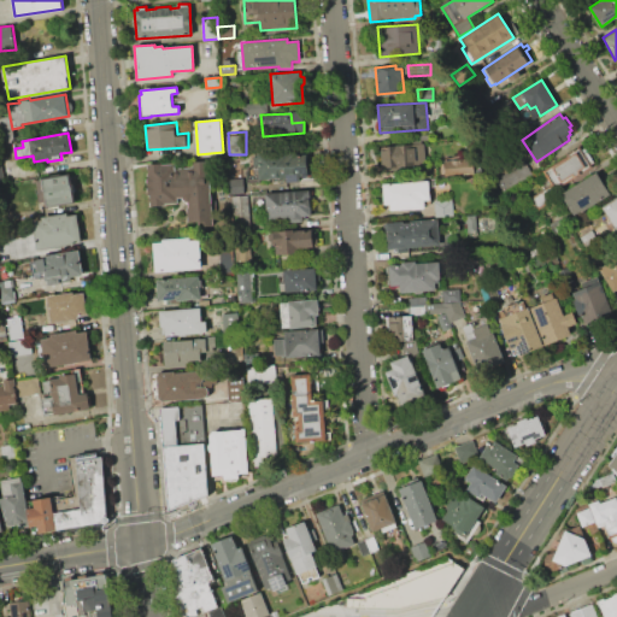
[(382,146),(424,144),(425,166),(383,168),(383,159),(381,159),(381,150),(382,148),(382,146)]
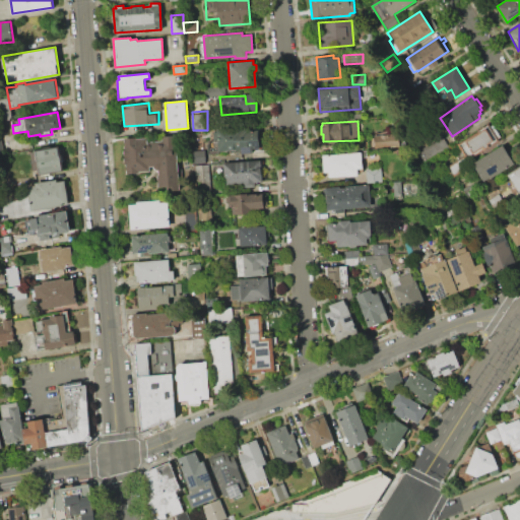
[(457,144),(477,130),(489,123),(501,141),(486,150),(485,149),(468,160),(465,155),(459,159),(453,150),(459,146),(457,144)]
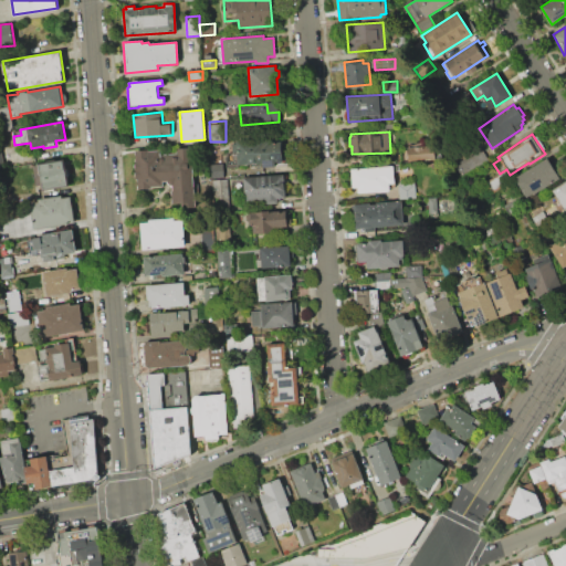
[(238,165),(237,155),(232,155),(231,139),(253,138),(254,143),(282,142),(283,161),(275,163),(275,168),(262,168),(261,163),(238,165)]
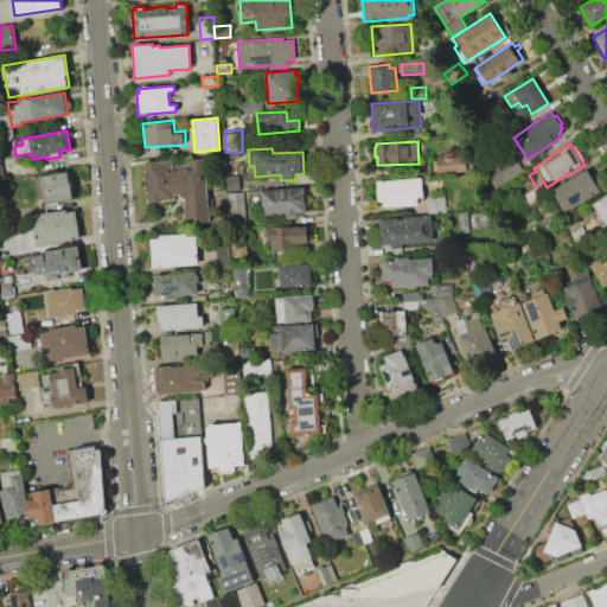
[(436,158),(466,155),(468,177),(438,179),(436,158)]
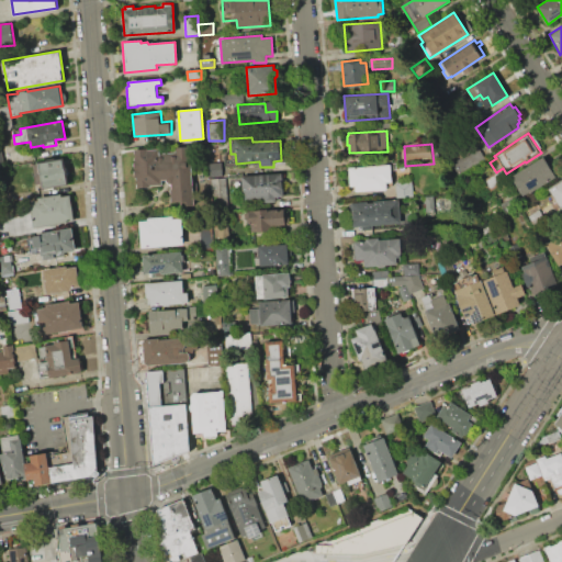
[(190,146),(194,202),(170,203),(169,187),(164,180),(161,181),(161,186),(152,186),(152,188),(136,189),(134,150),(158,148),(159,153),(178,152),(178,147),(190,146)]
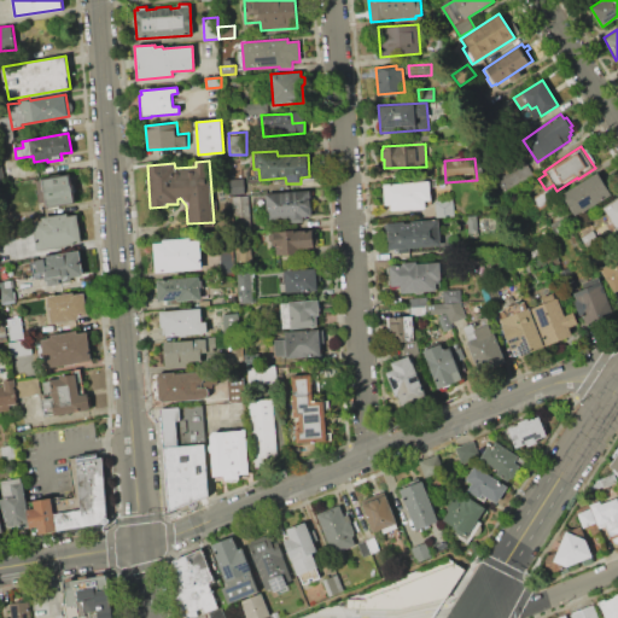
[(495,180),(525,162),(534,176),(503,194),(495,180)]
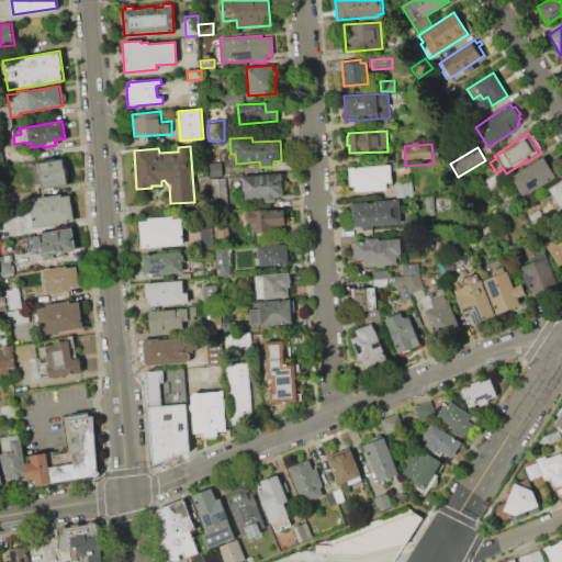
[(209,149),(210,176),(223,175),(222,149),(209,149)]
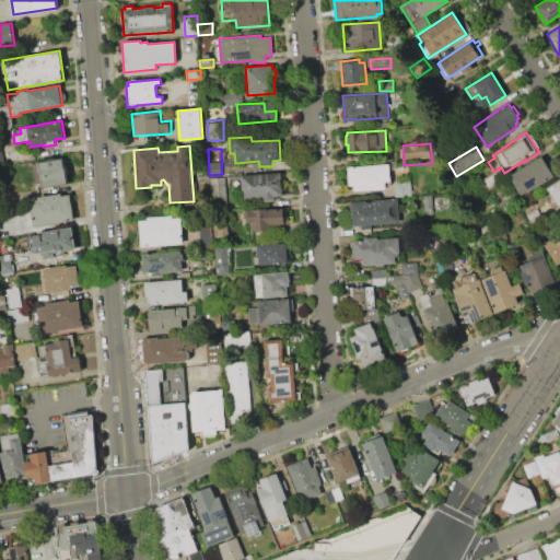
[(509,176),(541,156),(553,176),(522,196),(509,176)]
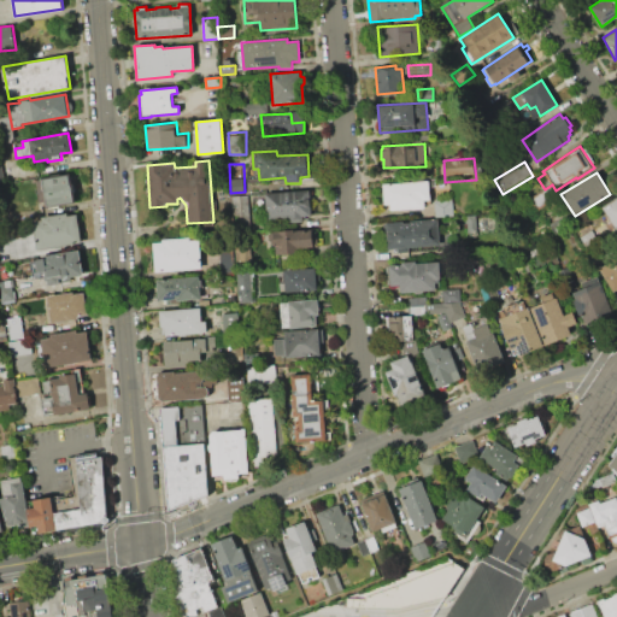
[(36,180),(70,174),(71,182),(74,184),(77,197),(75,203),(75,204),(46,209),(45,201),(40,203),(36,180)]
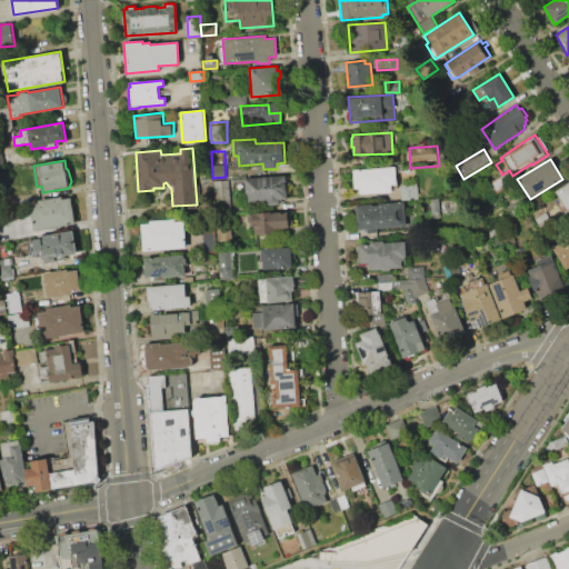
[(353,169),(396,167),(397,183),(391,185),(391,191),(361,193),(360,188),(355,188),(353,169)]
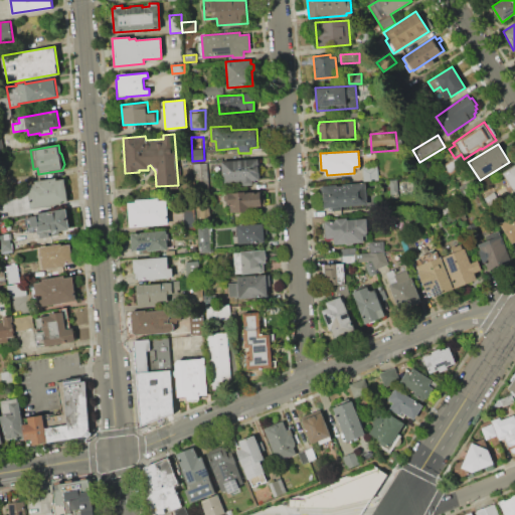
[(221,161),(259,159),(260,180),(253,181),(253,183),(250,184),(245,185),(241,184),(241,182),(223,183),(221,161)]
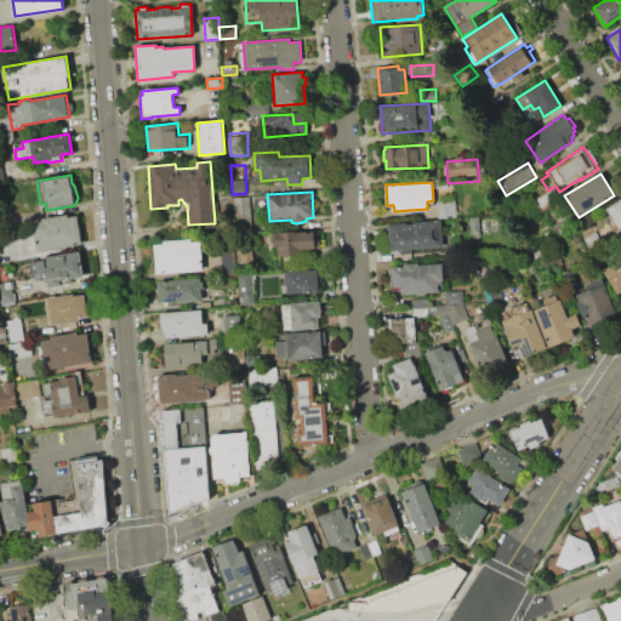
[(533,199),(545,192),(553,204),(541,212),(533,199)]
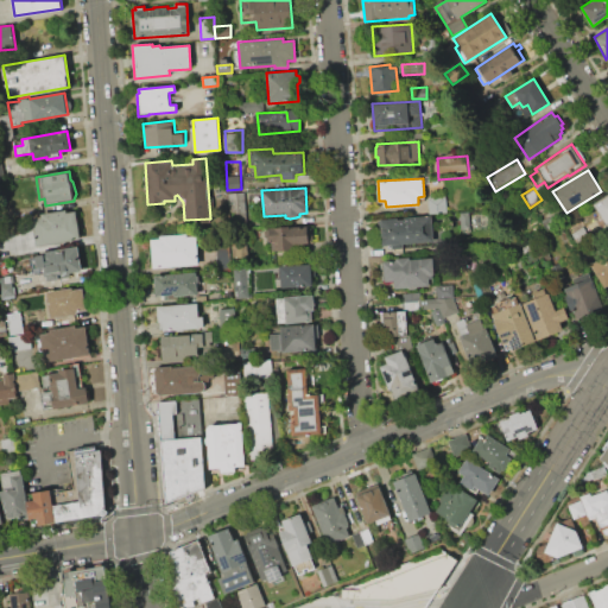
[(229,192),(245,192),(247,227),(230,227),(229,192)]
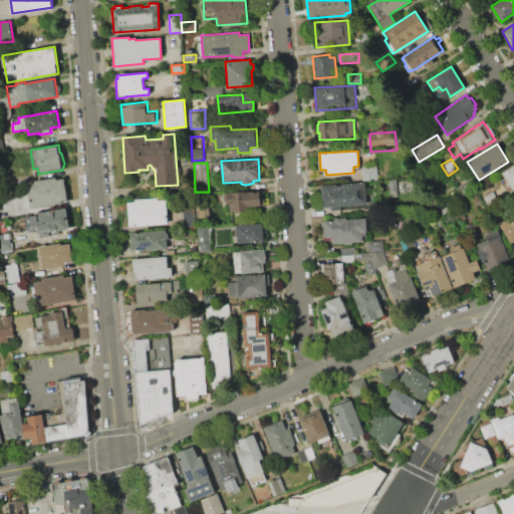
[(501,173),(513,165),(513,188),(512,190),(501,173)]
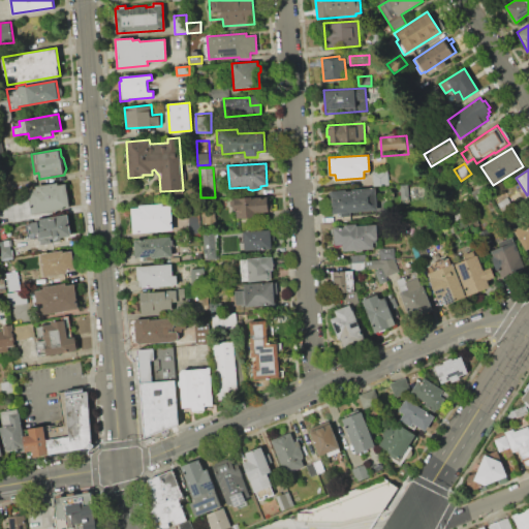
[(372,174),(387,173),(387,186),(372,187),(372,174)]
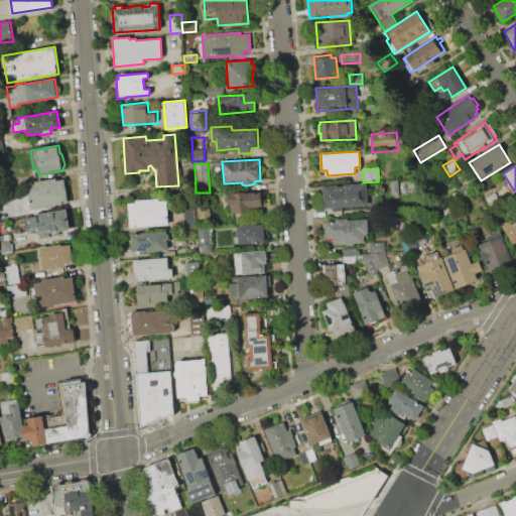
[(31,209),(27,184),(35,183),(34,181),(56,177),(56,180),(65,178),(69,203),(31,209)]
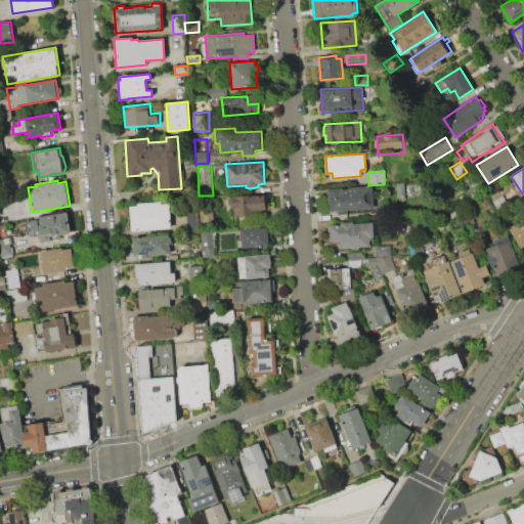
[(395,183),(404,182),(404,199),(396,199),(395,183)]
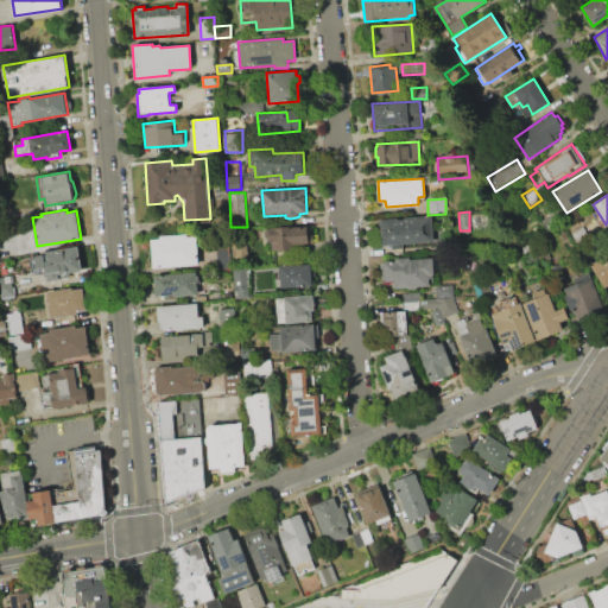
[(540,220),(555,214),(559,225),(545,230),(540,220)]
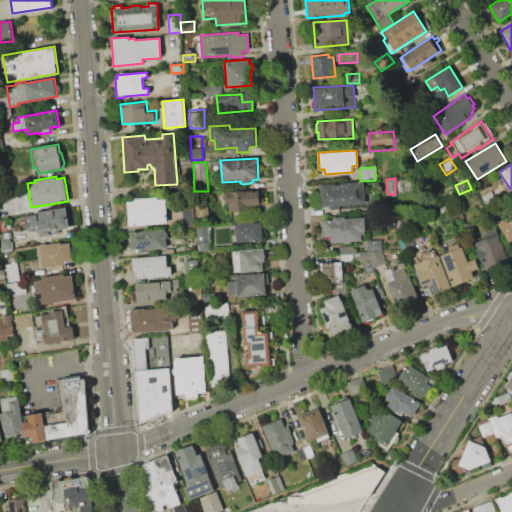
[(320,185),(364,182),(365,204),(322,207),(320,185)]
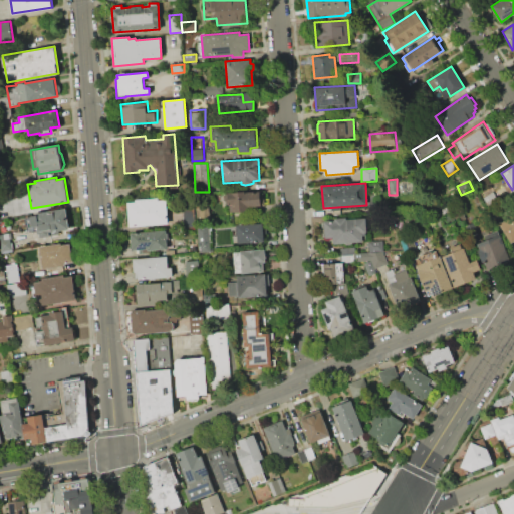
[(228,193),(262,191),(263,206),(248,206),(249,212),(229,212),(228,193)]
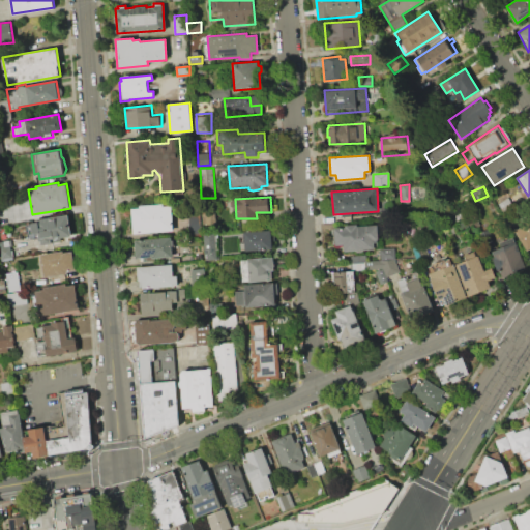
[(498,203),(509,197),(517,209),(505,215),(498,203)]
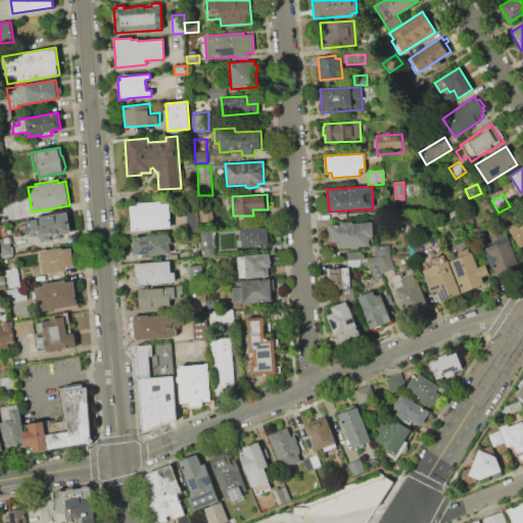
[(131,229),(130,205),(138,205),(138,203),(172,201),(173,228),(131,229)]
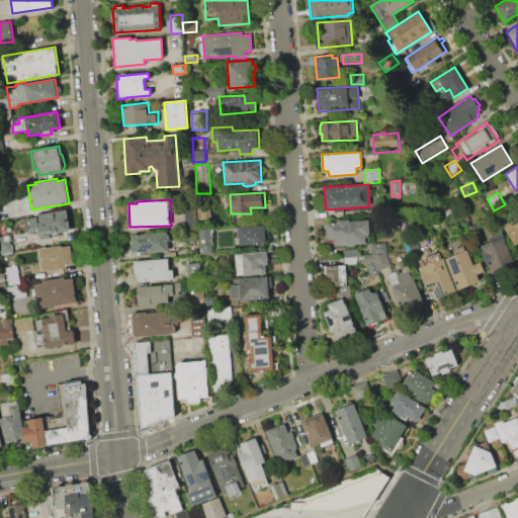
[(196,204),(205,203),(205,207),(210,207),(210,214),(206,214),(206,222),(197,222),(196,204)]
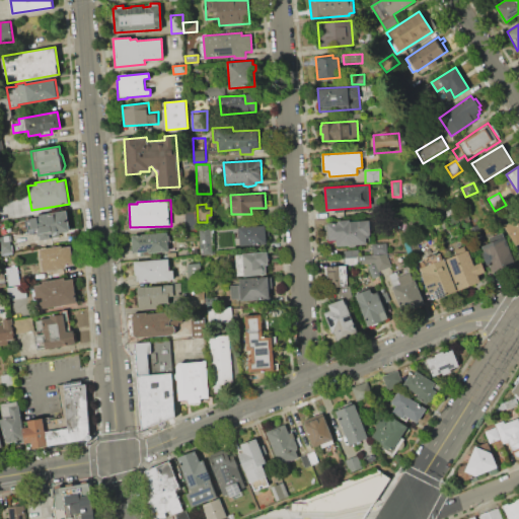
[(35,215),(67,210),(71,232),(50,235),(51,238),(40,239),(39,229),(32,229),(30,218),(36,217),(35,215)]
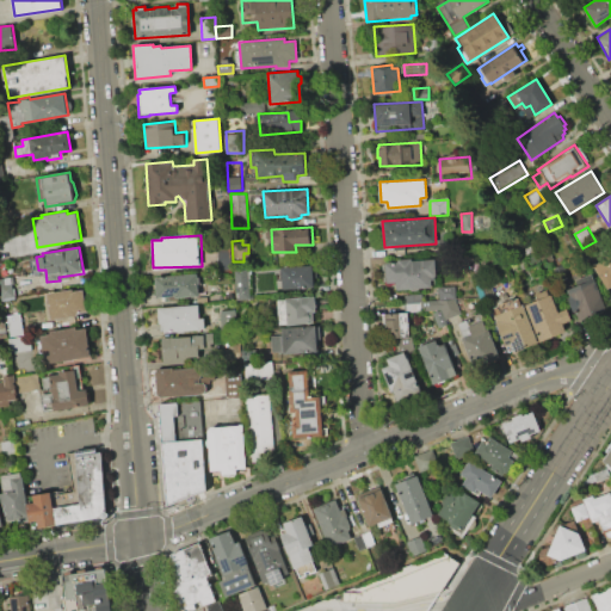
[(216,247),(217,269),(230,267),(229,247),(216,247)]
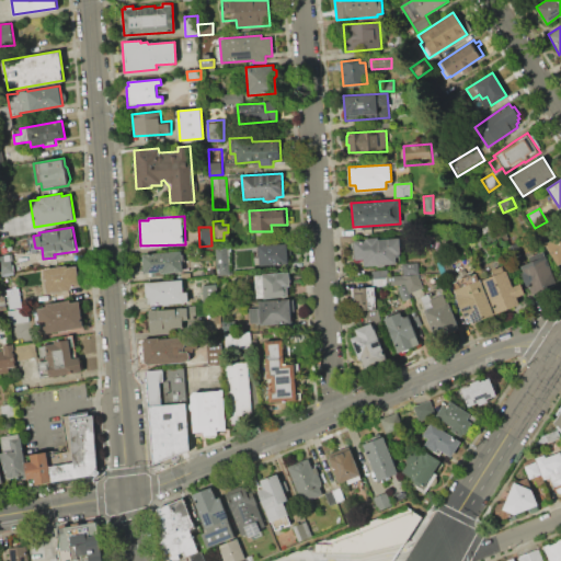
[(541,239),(560,227),(560,263),(557,265),(541,239)]
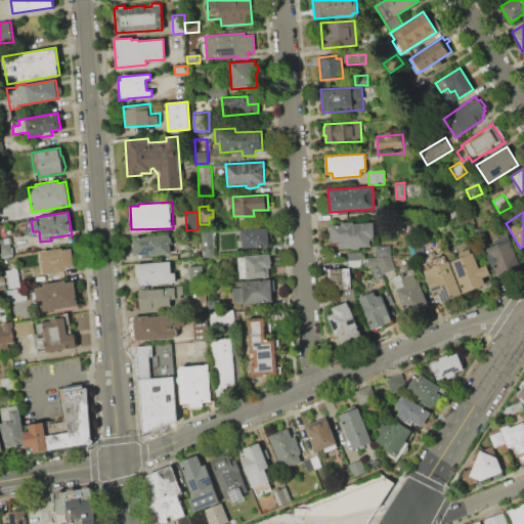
[(331,226),(342,225),(342,222),(354,221),(354,223),(374,222),(375,237),(374,237),(374,246),(341,249),(340,242),(330,243),(330,236),(332,235),(331,226)]
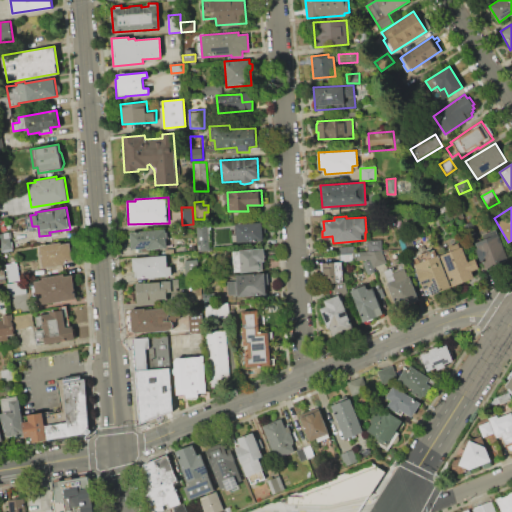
[(461,225),(471,221),(474,230),(465,234),(461,225)]
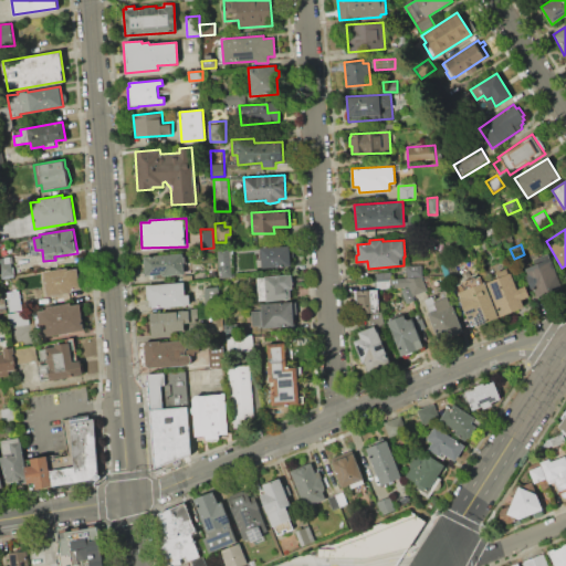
[(260,248),(289,247),(290,266),(262,269),(260,248)]
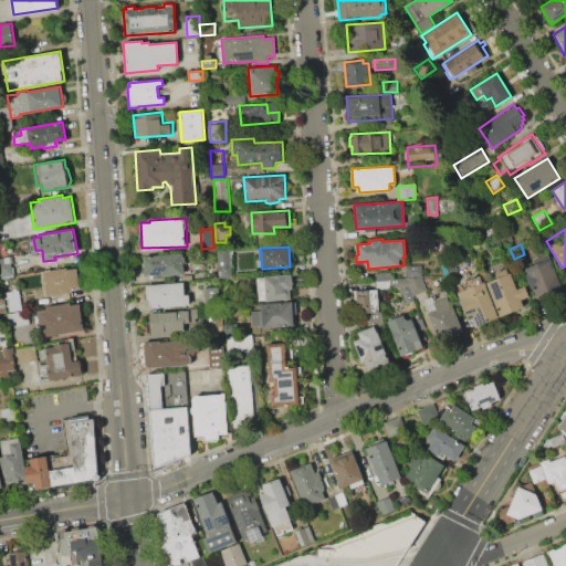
[(228,250),(217,250),(217,278),(229,276),(228,250)]
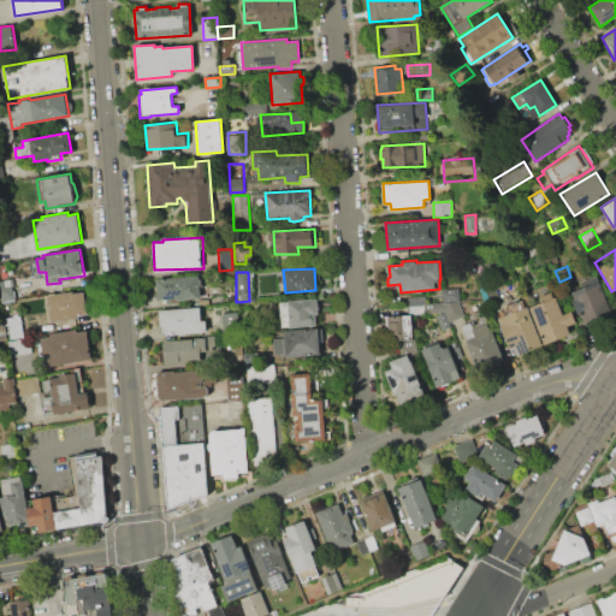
[(157,279),(199,276),(200,279),(202,279),(202,291),(200,291),(201,298),(181,300),(181,303),(166,303),(166,300),(158,301),(157,279)]
